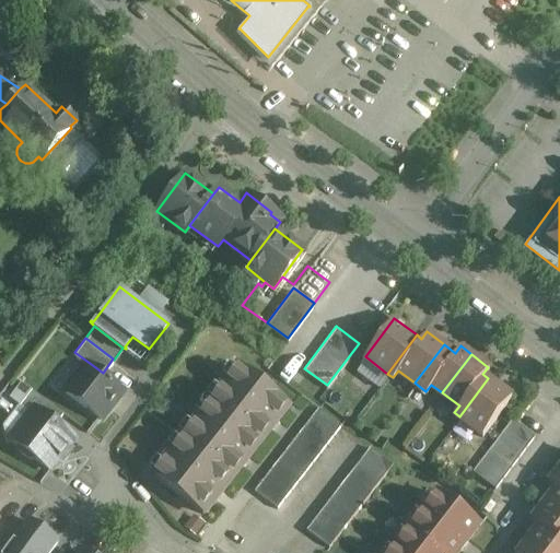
[(103,373),(86,361),(66,388),(100,415),(121,388),(103,373)]
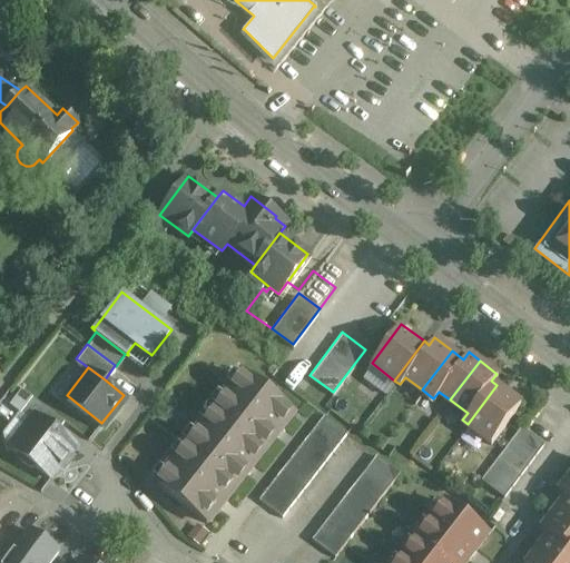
[(292,410),(243,372),(215,407),(264,445),(292,410)]
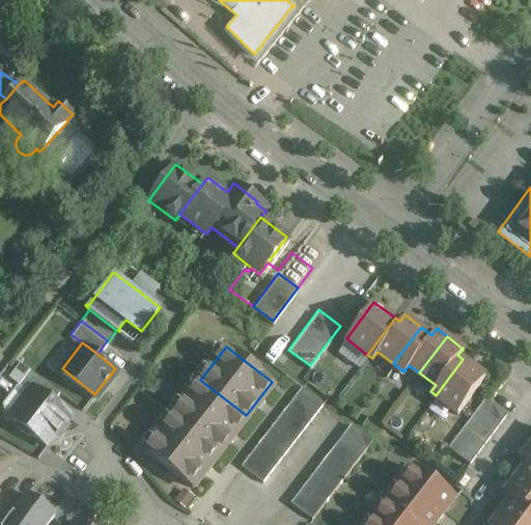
[(20,359),(8,374),(19,382),(30,367),(20,359)]
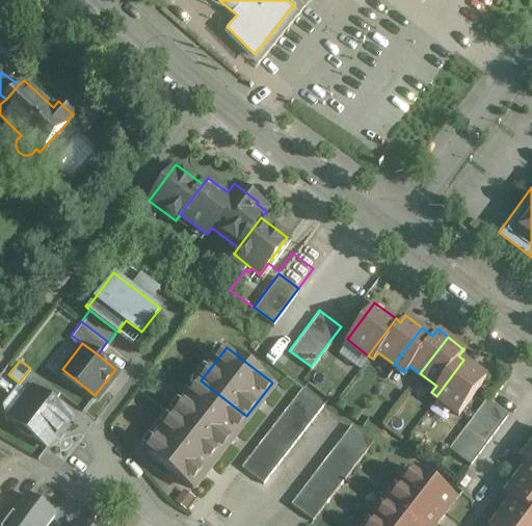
[(463,360),(436,396),(458,412),(485,375),(463,360)]
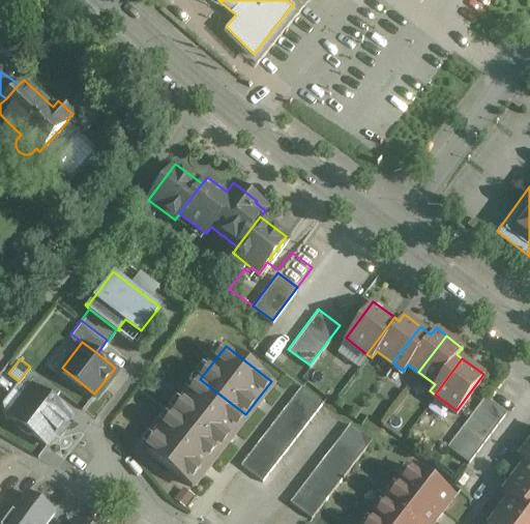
[(59,389),(30,367),(19,381),(29,388),(32,383),(52,399),(59,389)]
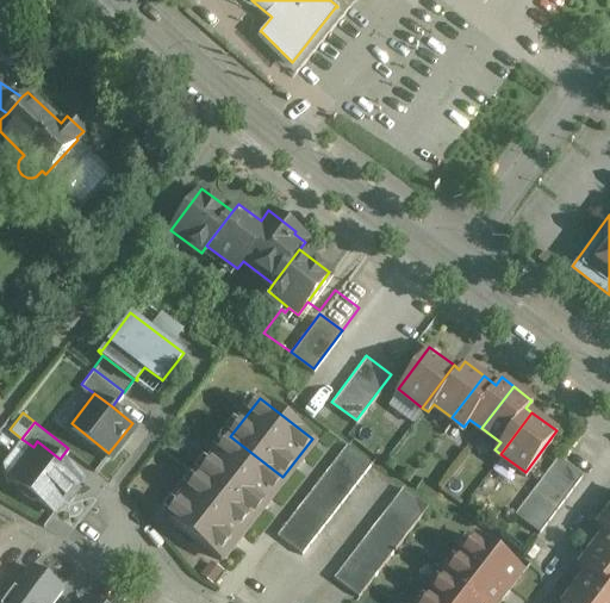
[(282,477),(230,436),(201,473),(253,515),(282,477)]
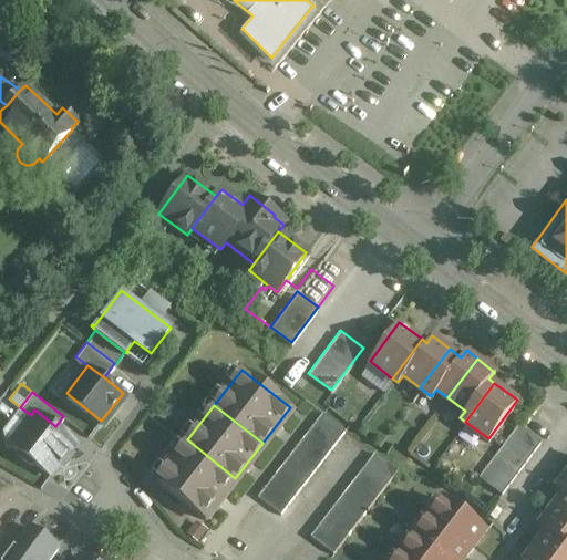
[(55,426),(34,410),(31,415),(10,442),(18,448),(19,453),(30,460),(34,460),(51,473),(74,442),(55,426)]
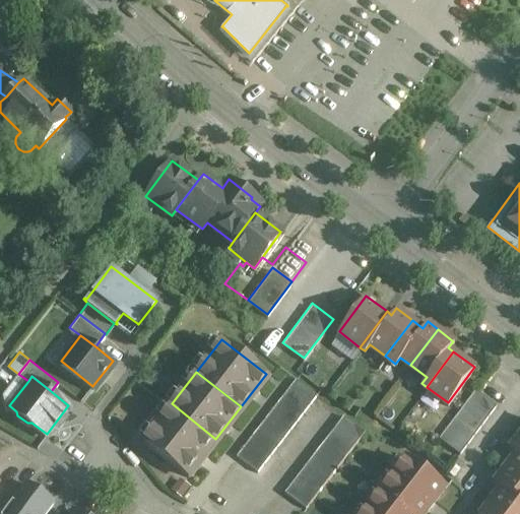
[(296,376),(236,453),(257,469),(317,392),(296,376)]
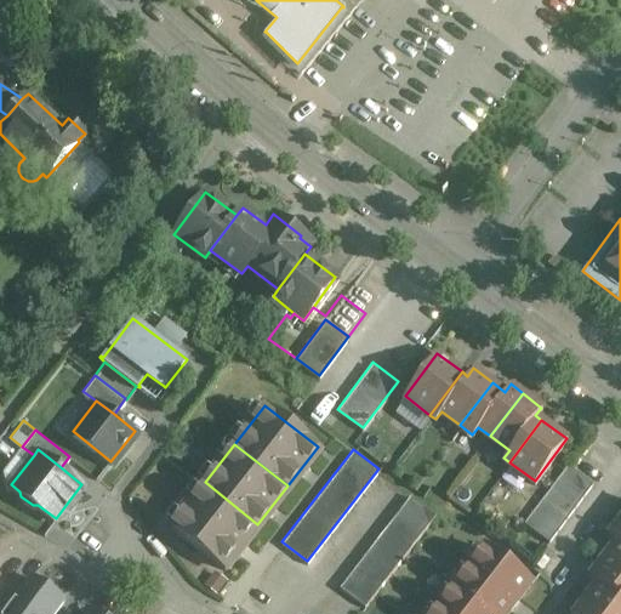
[(568,461),(524,519),(550,539),(593,479),(568,461)]
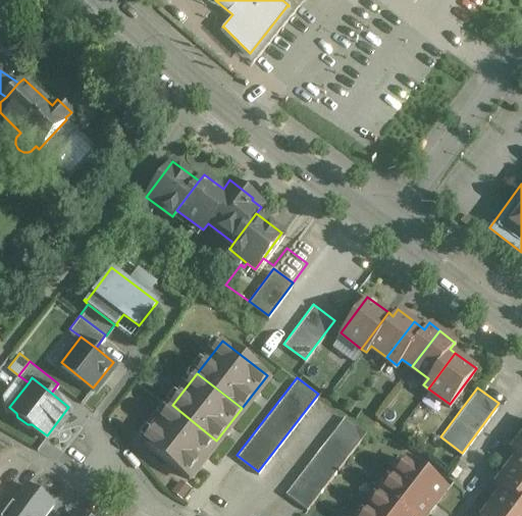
[(216,441),(172,405),(144,441),(189,476),(216,441)]
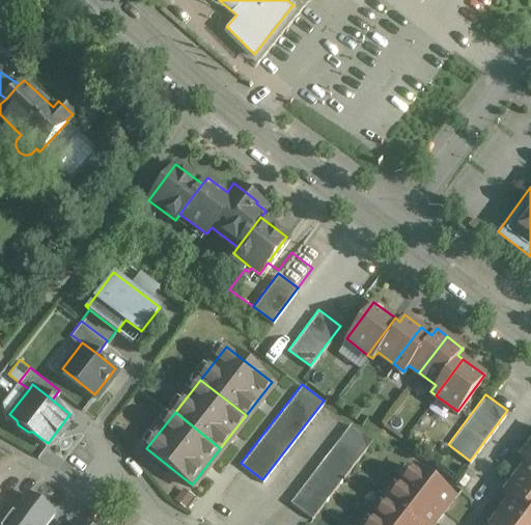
[(351,421),(290,500),(312,517),(372,438),(351,421)]
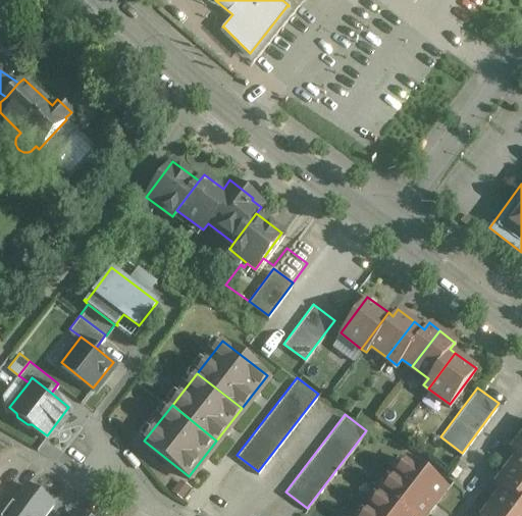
[(521,433),(512,448),(518,453),(519,453),(521,455),(521,433)]
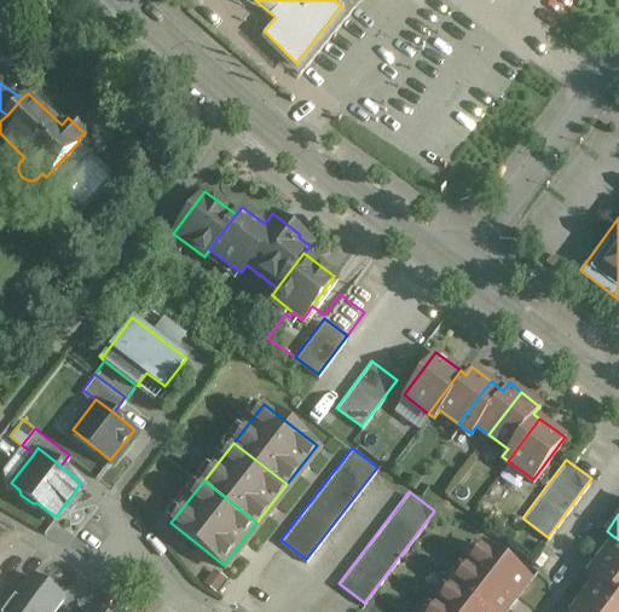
[(618,540),(615,537),(614,537),(588,572),(596,578),(596,577),(618,594),(618,540)]
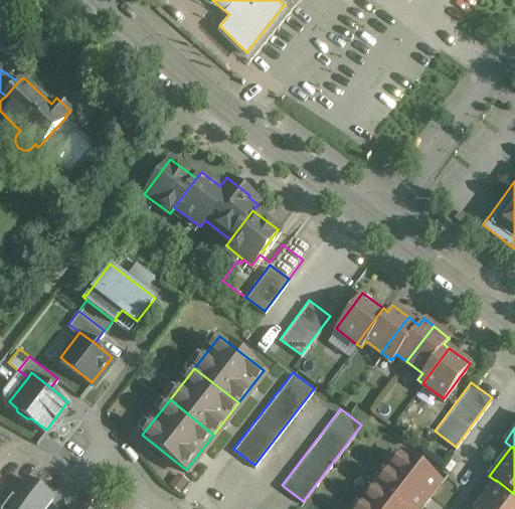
[(417,508),(440,481),(402,452),(376,485),(407,508),(417,508)]
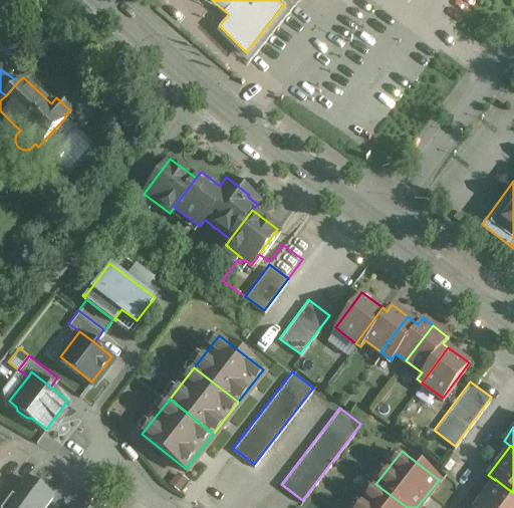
[(42,507),(52,494),(26,475),(0,507),(42,507)]
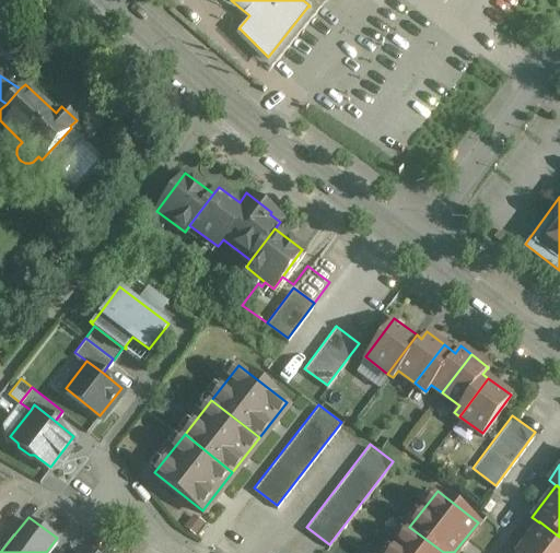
[(559,552),(559,537),(539,521),(539,522),(516,552),(559,552)]
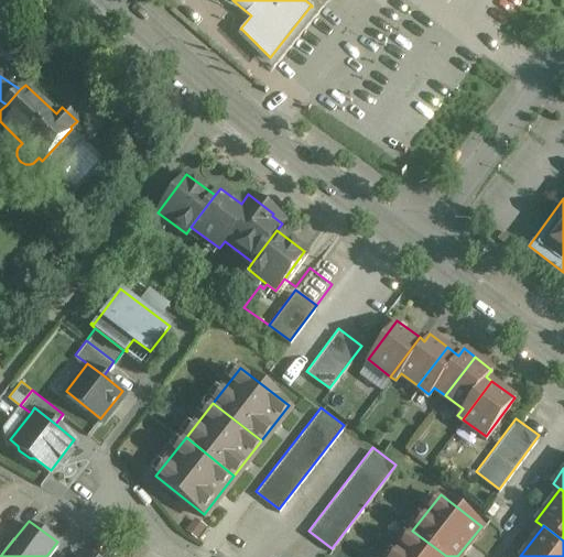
[(446,556),(412,531),(391,556),(446,556)]
